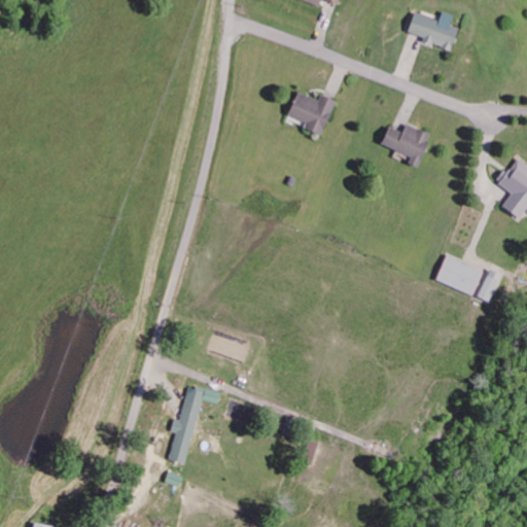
[(411,14),(407,34),(422,38),(420,43),(452,50),(457,29),(450,27),(453,15),(440,13),(438,21),(411,14)]
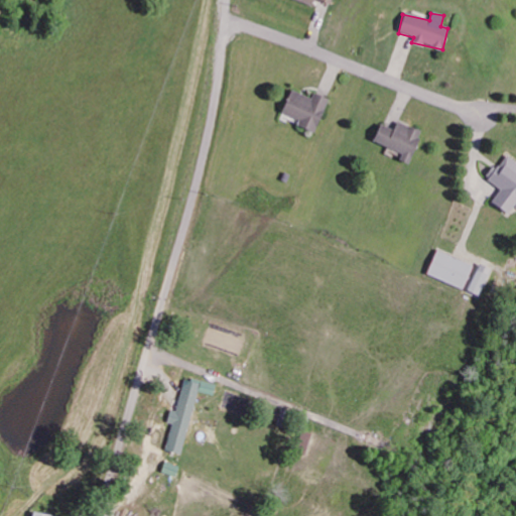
[(327,100),(312,94),(310,99),(289,91),(280,114),(298,121),(295,128),(313,135),(327,100)]
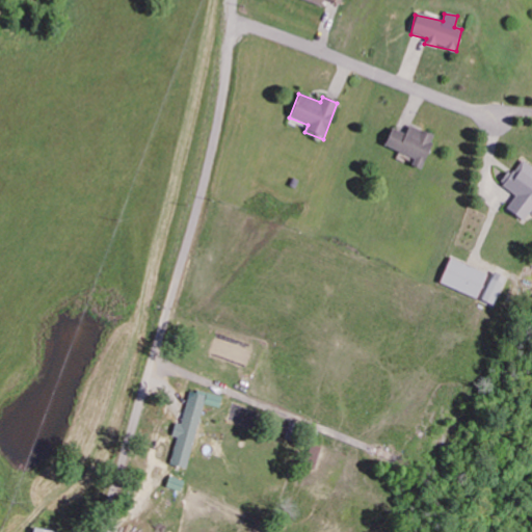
[(415,159),(411,166),(421,169),(434,136),(408,127),(405,134),(390,129),(382,147),(415,159)]
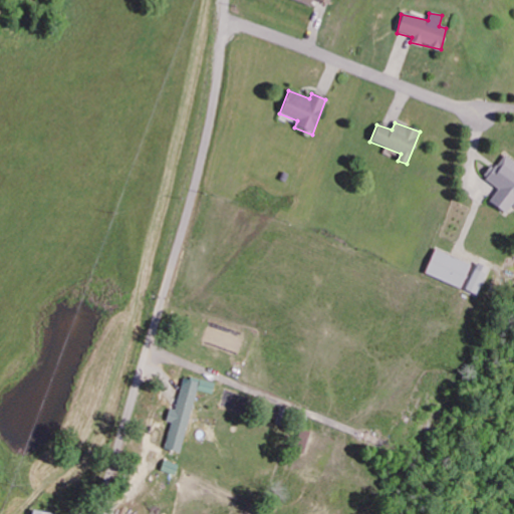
[(513,163),(502,155),(484,180),(498,190),(488,204),(505,216),(512,206),(513,207),(513,163)]
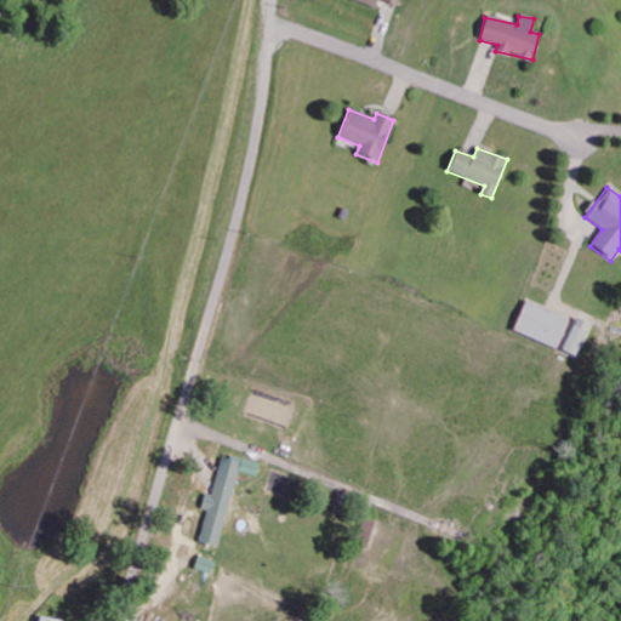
[(556,349),(568,320),(524,303),(513,332),(556,349)]
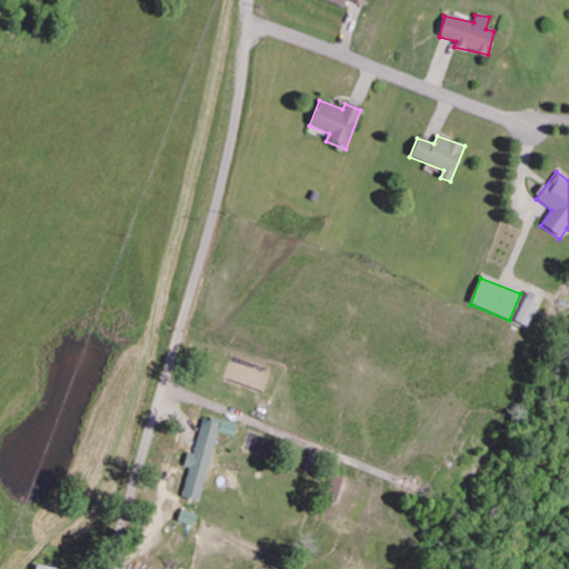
[(540,298),(527,292),(512,322),(526,328),(540,298)]
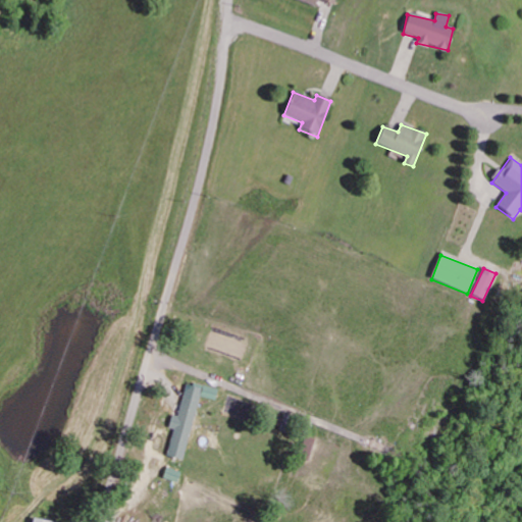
[(198,398),(214,402),(217,392),(186,384),(178,418),(171,416),(168,428),(173,429),(166,458),(184,461),(198,398)]
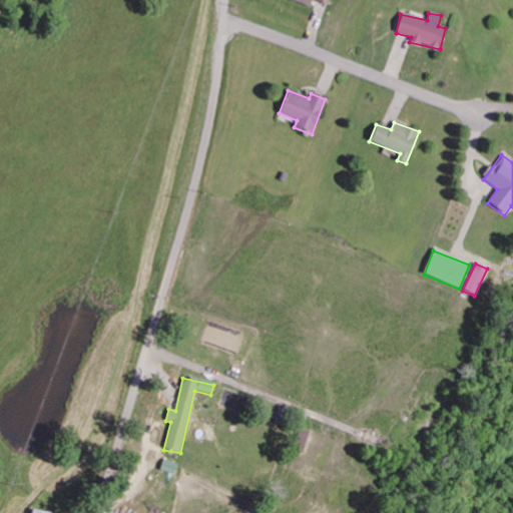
[(172,476),(176,465),(162,460),(158,471),(172,476)]
